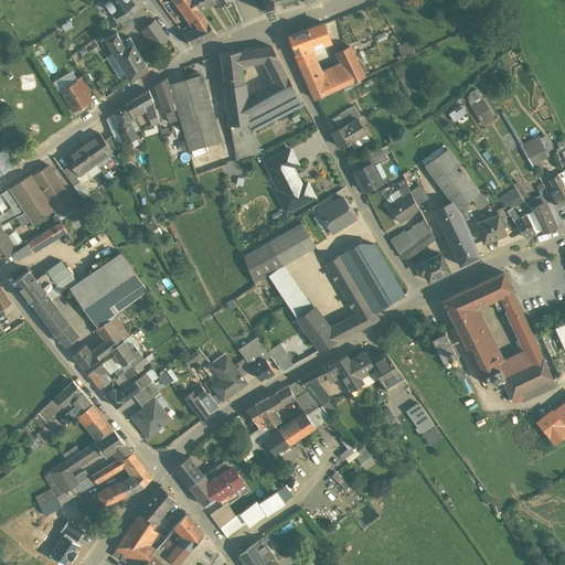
[(129,0),(103,0),(106,3),(105,4),(105,8),(107,11),(110,12),(112,11),(115,17),(116,18),(125,11),(132,4),(129,0)]
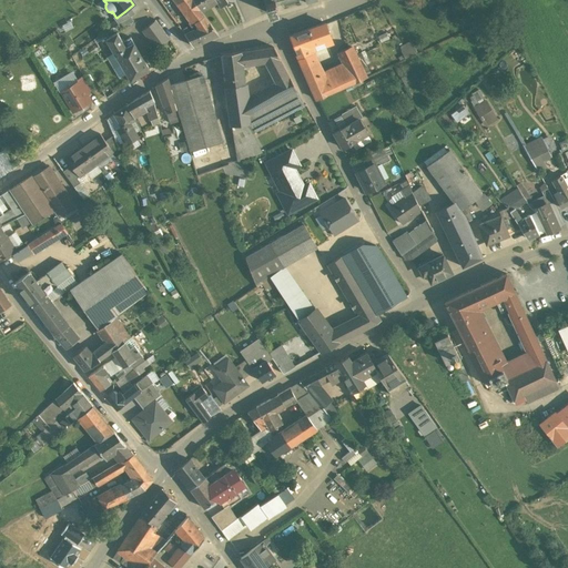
[(193,17),(201,11),(192,0),(178,0),(191,19),(193,17)]
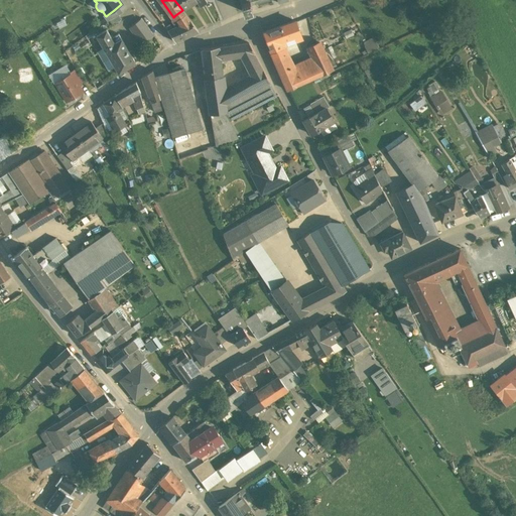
[(195,0),(174,0),(182,10),(182,11),(196,2),(197,2),(195,0)]
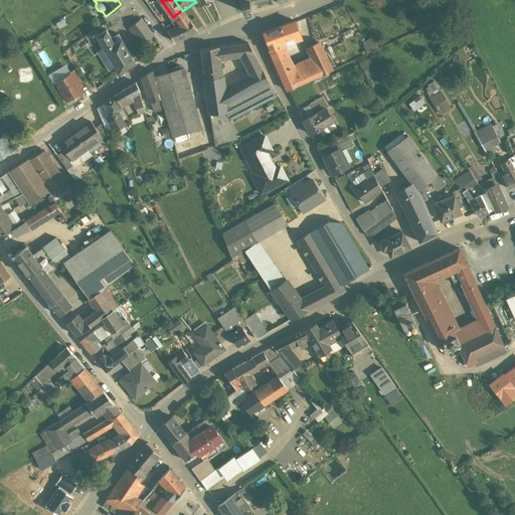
[(204,0),(194,0),(196,2),(195,2),(199,8),(207,4),(204,0)]
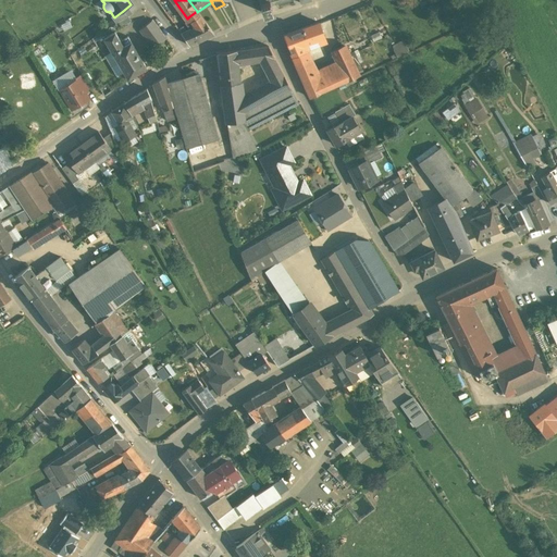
[(310,0),(258,0),(260,4),(262,13),(272,11),(270,1),(274,0),(299,0),(300,4),(311,1),(310,0)]
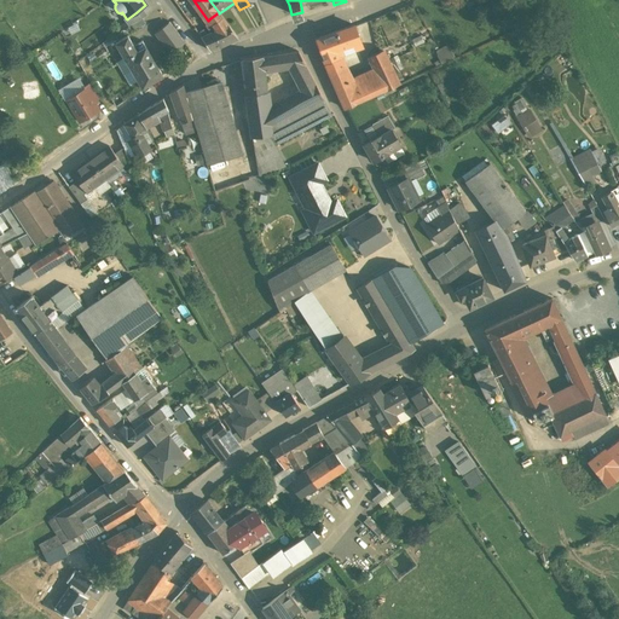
[(137,12),(127,19),(126,18),(123,19),(128,27),(143,18),(137,12)]
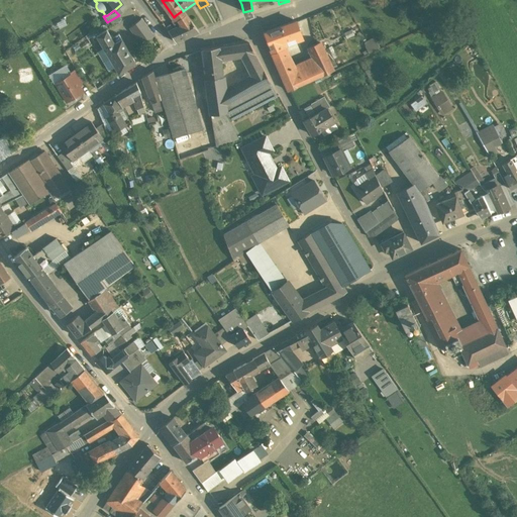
[(183,11),(183,10),(176,15),(180,25),(169,32),(176,42),(198,32),(183,11)]
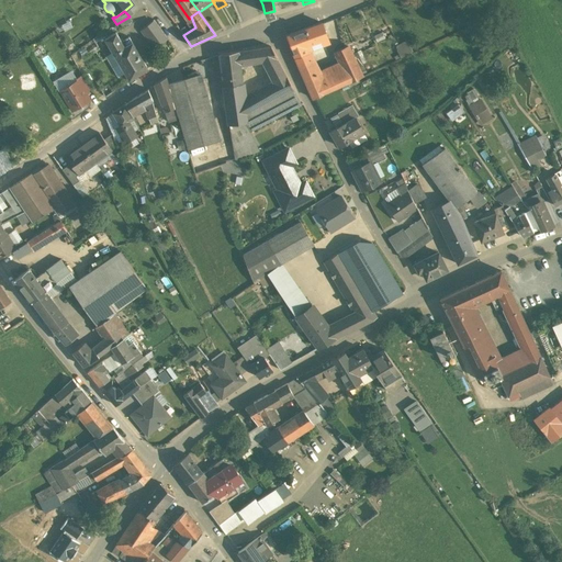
[(153,48),(167,36),(152,19),(136,31),(153,48)]
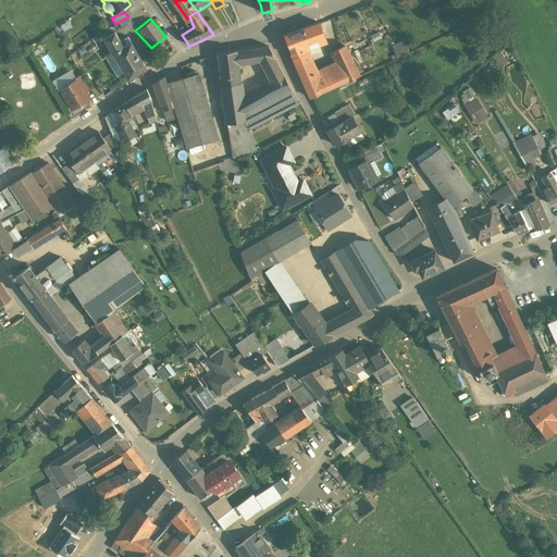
[(127,20),(123,23),(128,33),(134,29),(127,20)]
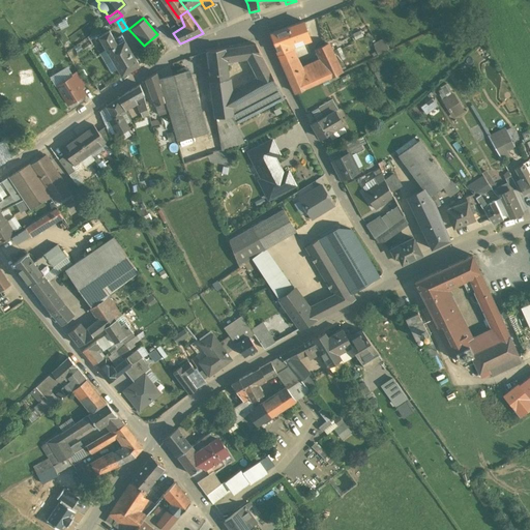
[(299,24),(270,34),(274,47),(278,55),(289,51),(286,42),(303,36),(299,24)]
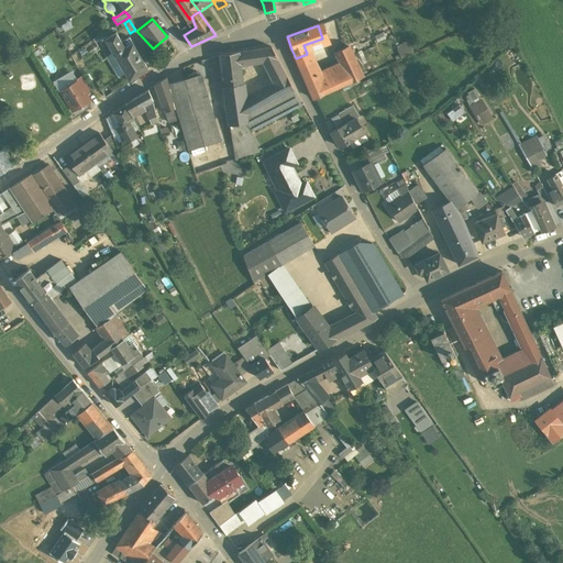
[(121,43),(116,33),(106,40),(129,80),(147,69),(132,43),(129,37),(121,43)]
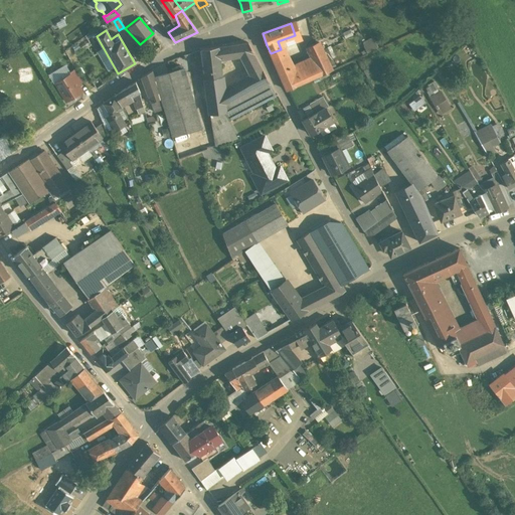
[(369,45),(374,43),(371,38),(365,41),(362,45),(365,50),(369,45)]
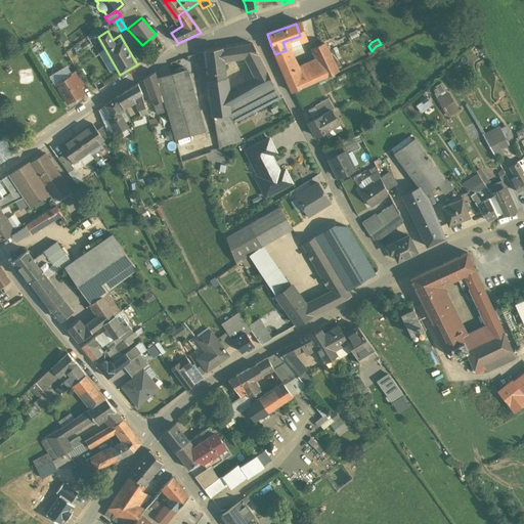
[(245,58),(258,54),(252,44),(229,47),(231,60),(245,58)]
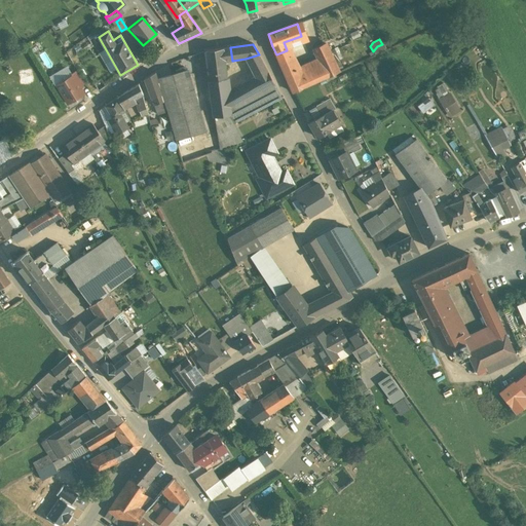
[(327,44),(313,50),(322,68),(310,73),(314,83),(339,72),(327,44)]
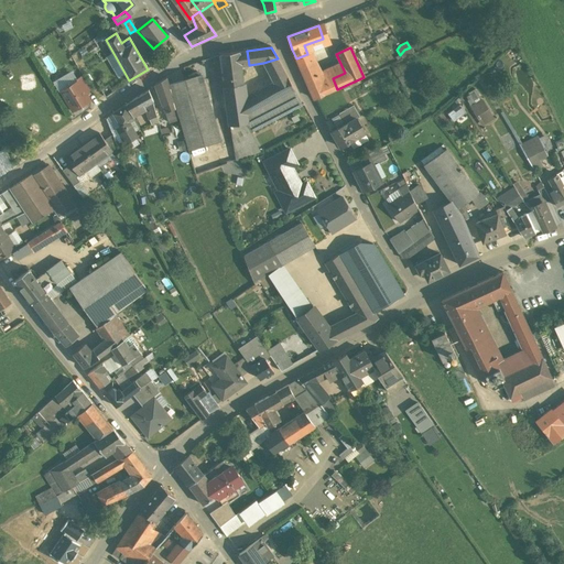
[(410,47),(404,50),(400,55),(402,58),(407,55),(413,52),(410,47)]
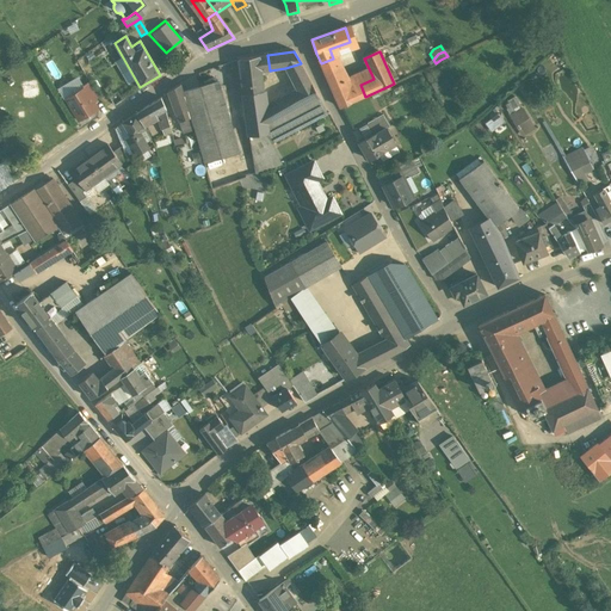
[(242,94),(265,91),(263,72),(270,71),(267,55),(239,59),(242,94)]
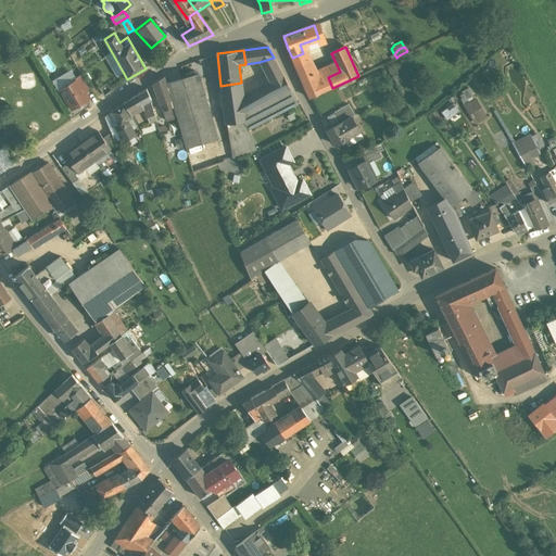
[(303,53),(292,58),(295,65),(306,61),(303,53)]
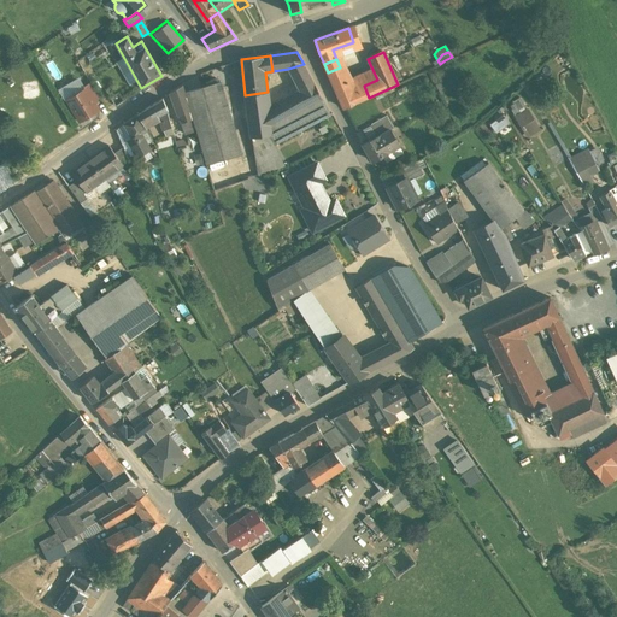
[(288,69),(298,89),(316,84),(304,64),(288,69)]
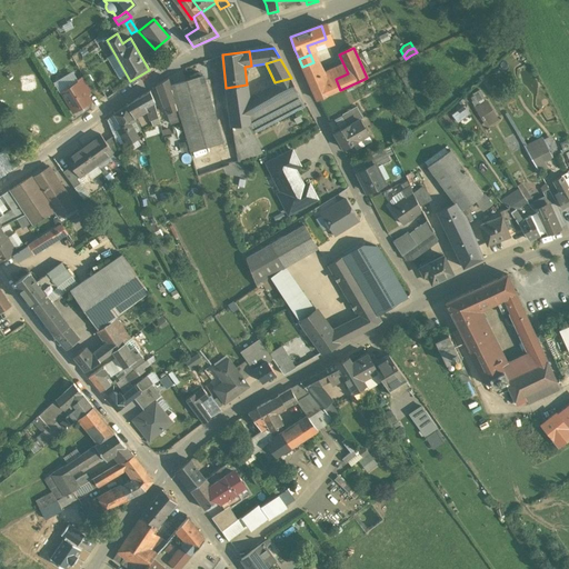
[(328,83),(317,61),(313,62),(302,67),(318,101),(328,96),(322,85),(328,83)]
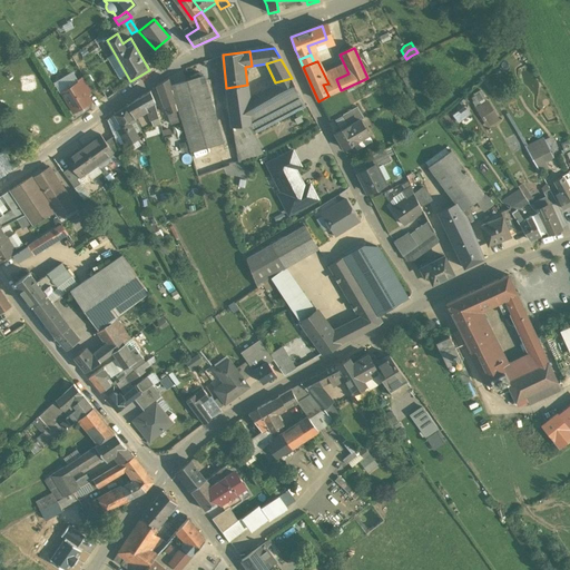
[(409,75),(402,79),(410,91),(419,86),(415,78),(412,80),(409,75)]
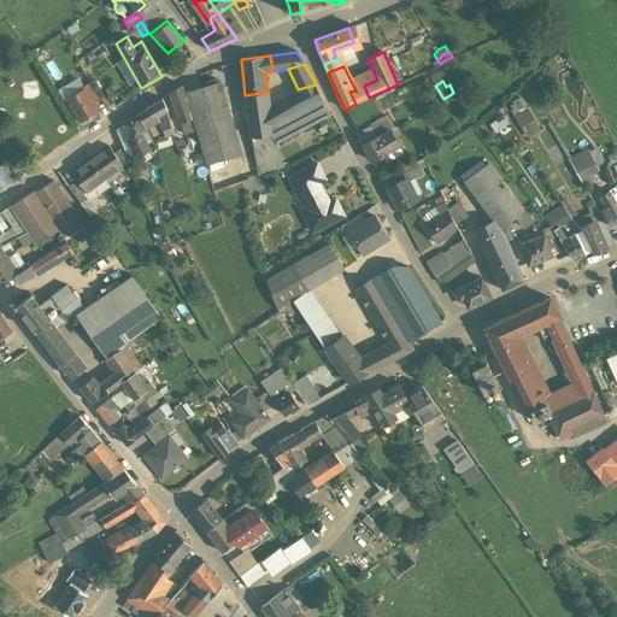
[(219,82),(184,93),(206,163),(240,153),(219,82)]
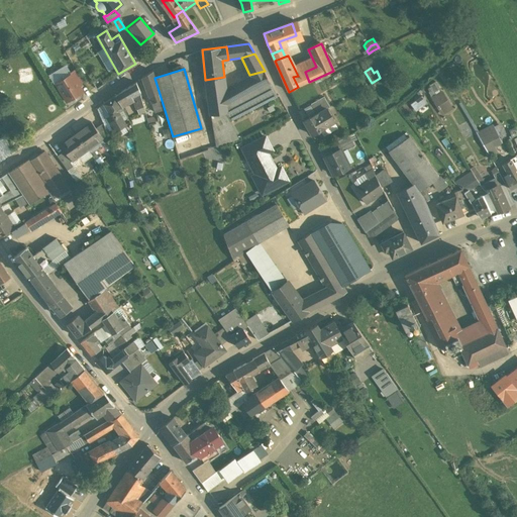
[(83,82),(76,70),(71,73),(73,77),(80,89),(83,82)]
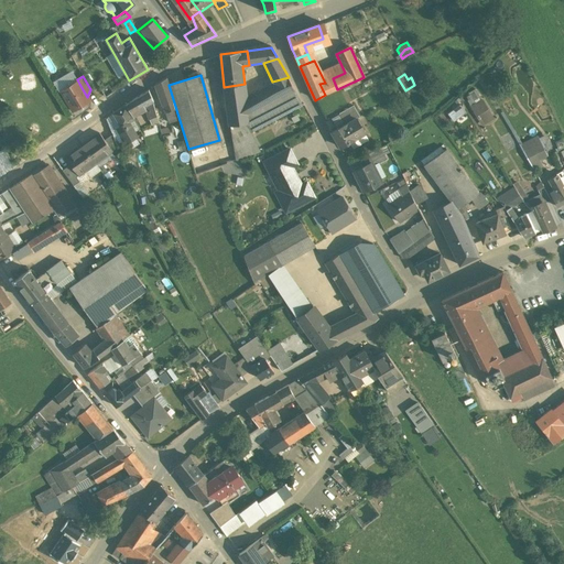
[(272,82),(246,97),(250,133),(303,105),(289,77),(272,82)]
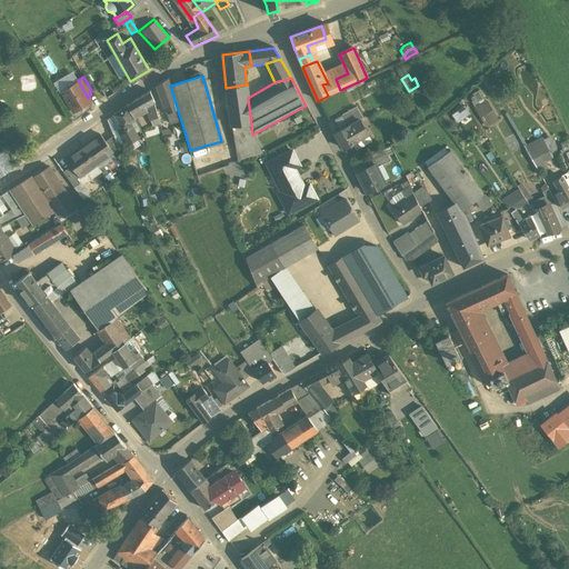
[(165,107),(175,102),(168,79),(157,86),(163,107),(165,107)]
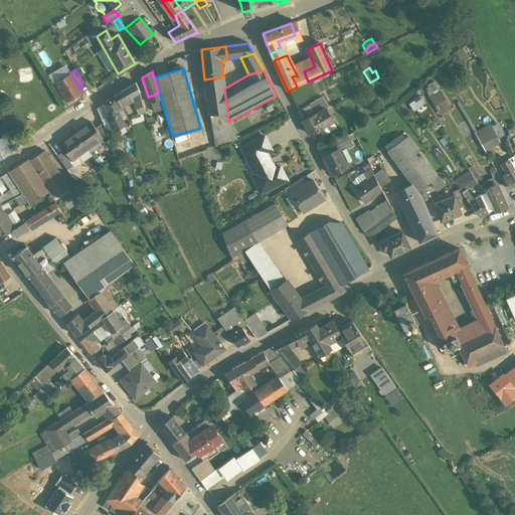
[(297,75),(292,76),(297,87),(308,81),(304,71),(297,75)]
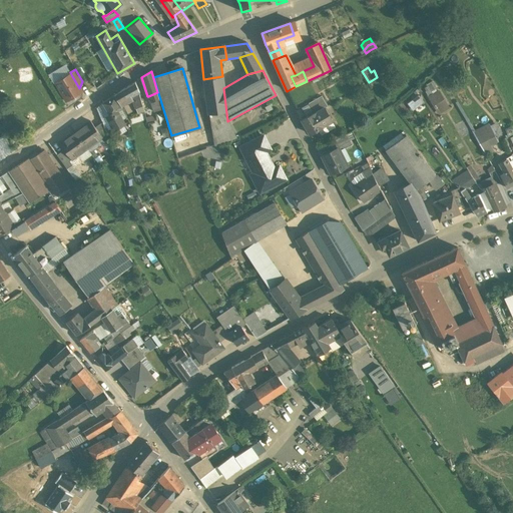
[(72,76),(57,85),(66,101),(81,92),(79,88),(72,76)]
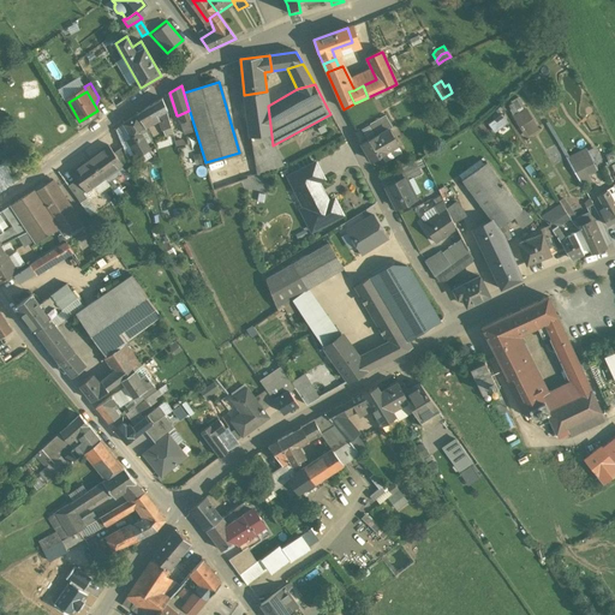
[(267,91),(244,95),(257,175),(284,166),(273,145),(268,106),(267,91)]
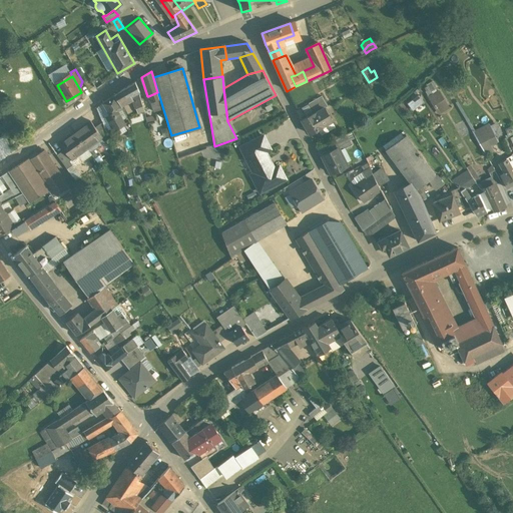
[(438,113),(449,107),(433,80),(422,87),(438,113)]
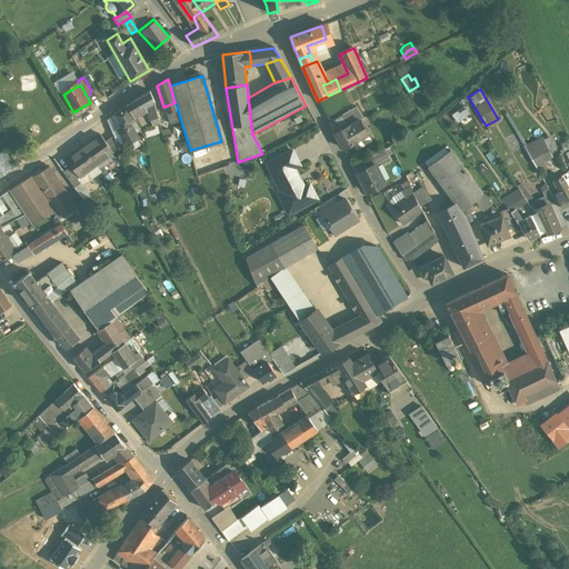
[(135,100),(127,106),(133,118),(147,111),(148,110),(146,107),(155,102),(156,102),(150,91),(135,100)]
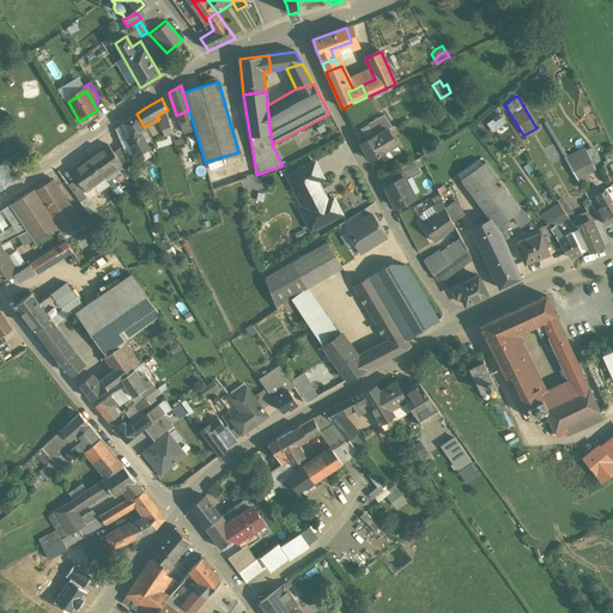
[(159,119),(158,120),(161,131),(163,129),(170,126),(167,110),(157,115),(159,119)]
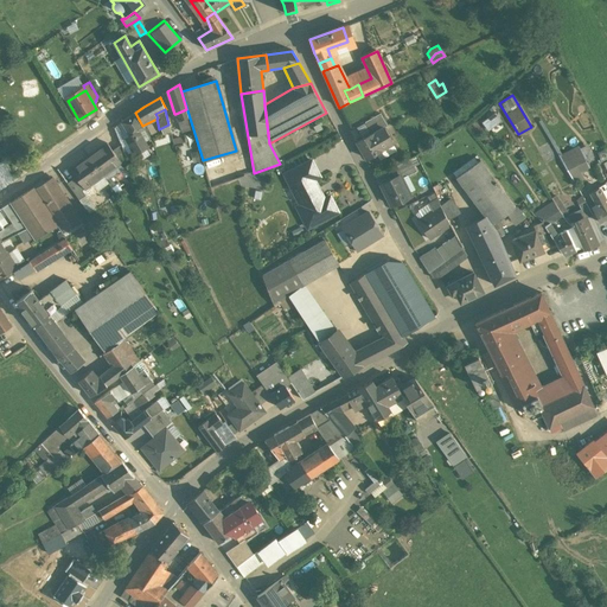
[(191,122),(186,109),(176,114),(183,135),(193,133),(191,122)]
